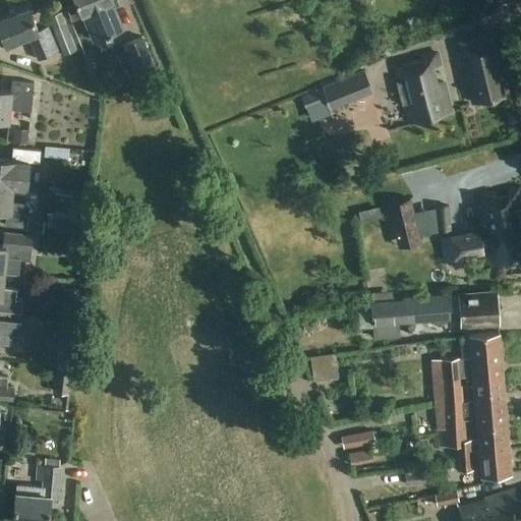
[(73,0),(76,4),(67,8),(67,6),(65,7),(71,20),(72,19),(71,18),(83,14),(95,42),(96,42),(96,40),(105,36),(106,37),(111,35),(110,33),(120,30),(120,31),(122,31),(112,7),(117,4),(115,0),(73,0)]
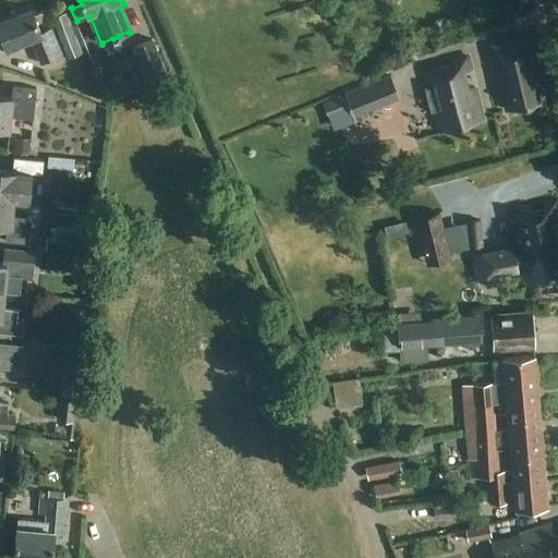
[(40,34),(38,29),(31,10),(0,22),(0,36),(5,49),(29,39),(41,65),(61,58),(49,29),(40,34)]
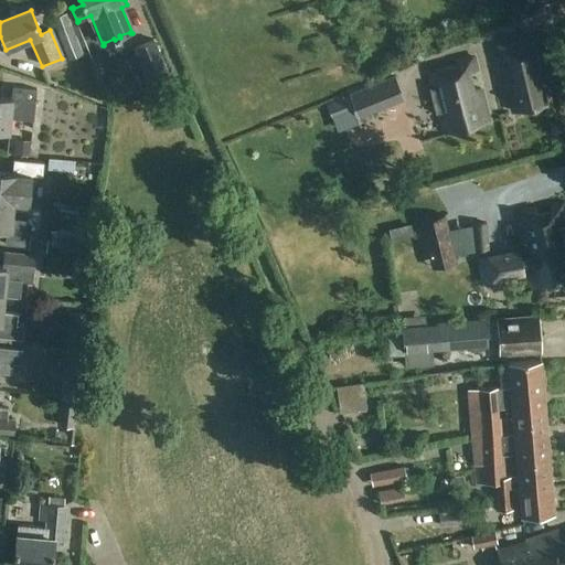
[(52,21),(68,60),(83,54),(66,14),(52,21)]
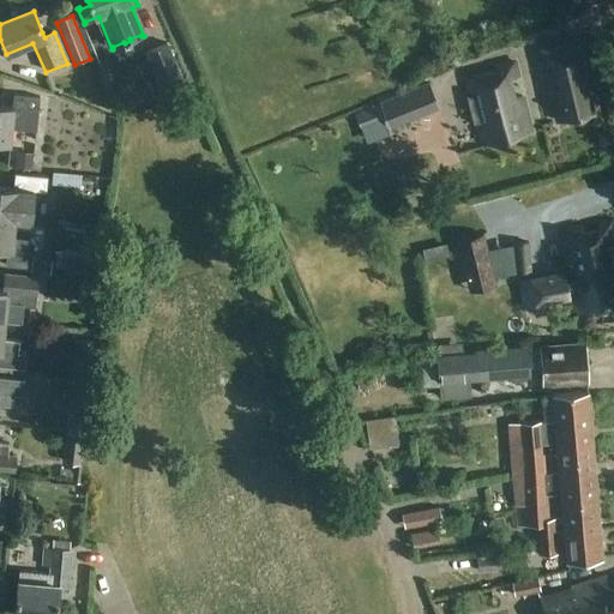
[(581,74),(577,59),(588,56),(584,41),(540,52),(547,79),(549,79),(558,120),(597,112),(591,86),(595,85),(591,72),(581,74)]
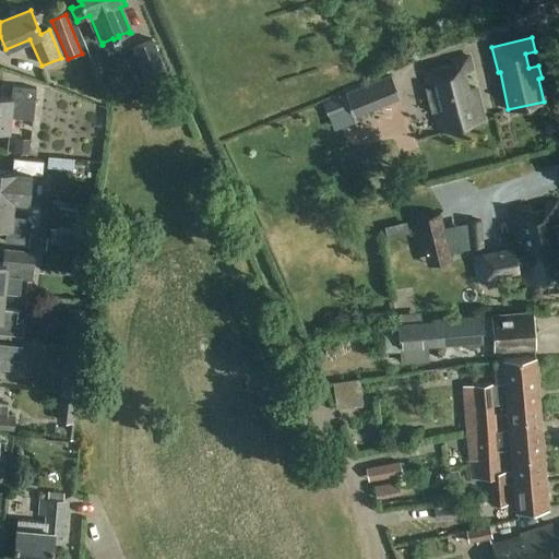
[(165,73),(167,73),(166,72),(153,39),(133,48),(147,81),(165,73)]
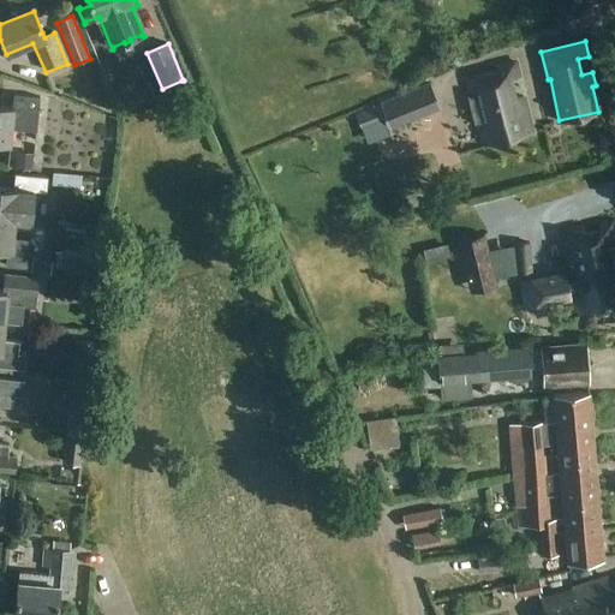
[(535,132),(523,95),(512,96),(508,83),(520,79),(515,61),(465,73),(470,90),(465,93),(472,124),(478,123),(485,145),(535,132)]
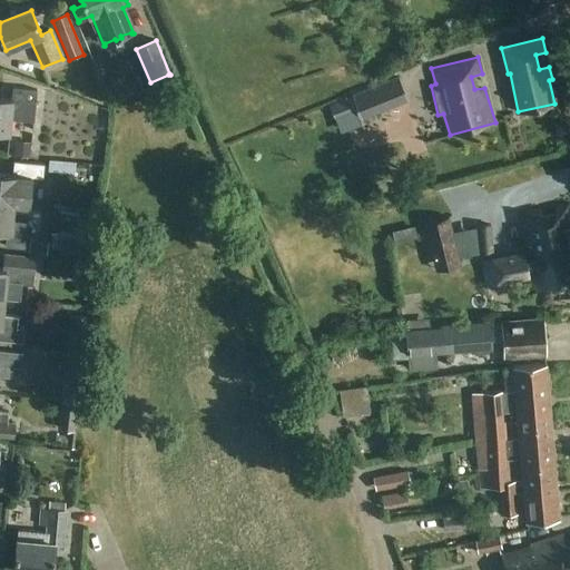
[(381,84),(352,95),(362,119),(391,108),(381,84)]
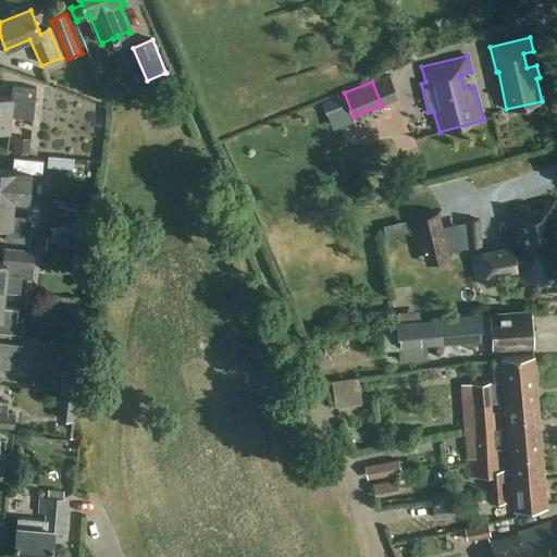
[(33,119),(36,89),(12,87),(11,98),(0,97),(0,128),(9,131),(10,116),(33,119)]
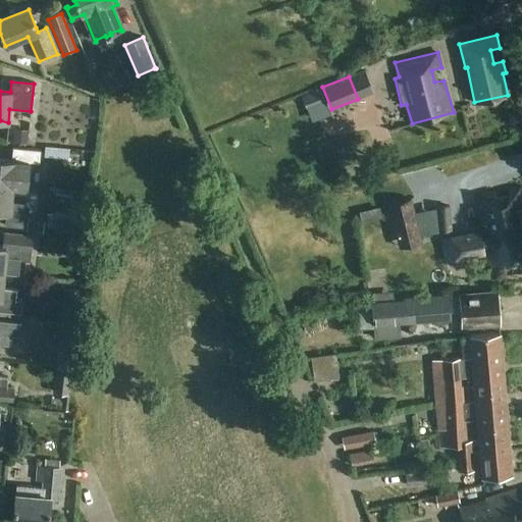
[(321,91),(302,98),(306,108),(325,101),(321,91)]
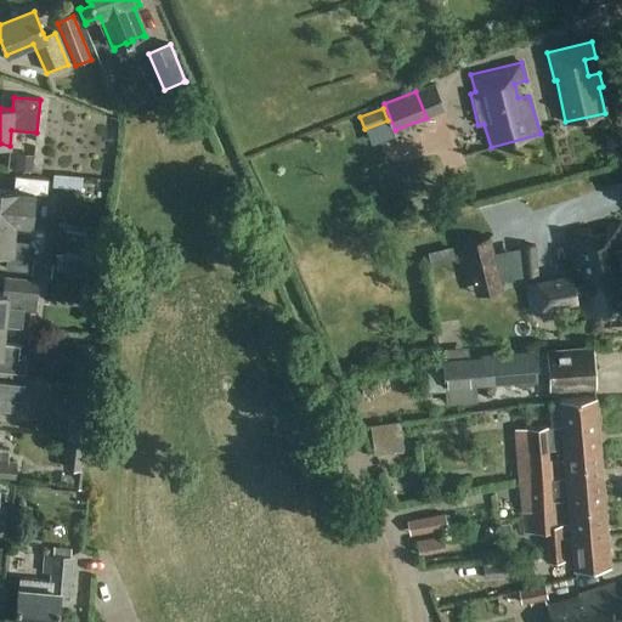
[(33,156),(17,154),(16,170),(32,171),(33,156)]
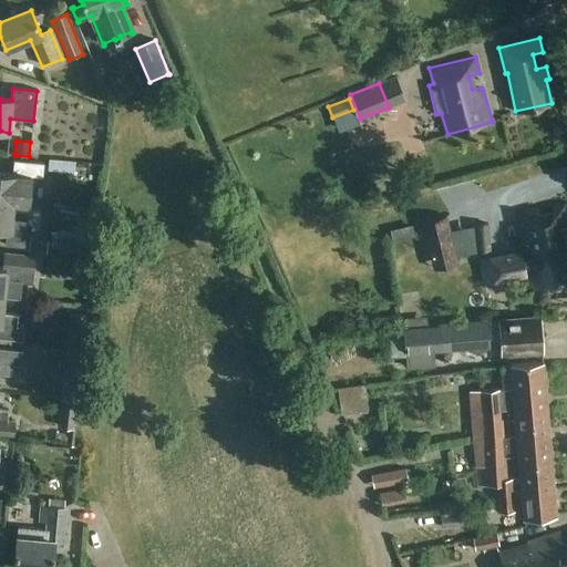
[(48,171),(55,171),(57,160),(49,160),(48,171)]
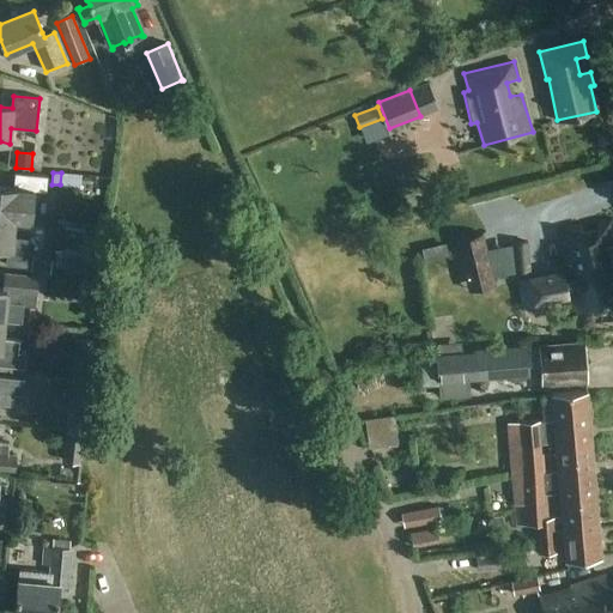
[(48,177),(16,174),(14,189),(0,187),(0,218),(31,222),(34,192),(46,193),(48,177)]
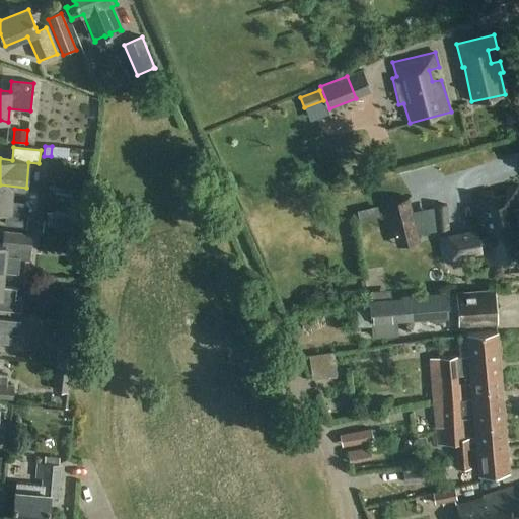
[(12,187),(0,184),(0,211),(5,212),(4,225),(22,226),(24,204),(11,202),(12,187)]
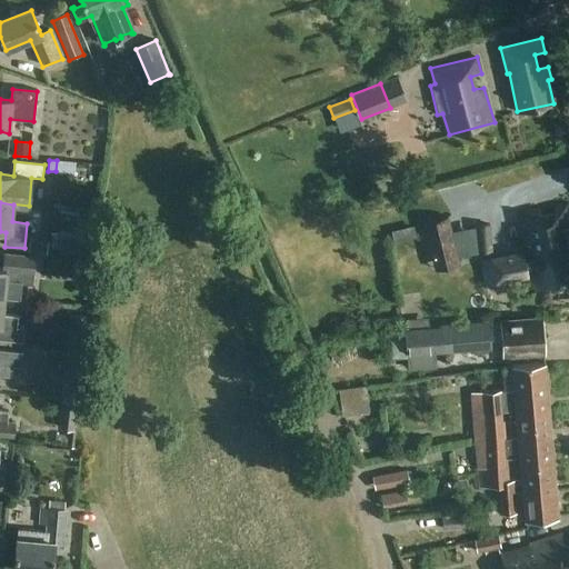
[(568,218),(567,205),(552,208),(552,213),(540,216),(539,210),(519,215),(526,250),(480,260),(486,285),(530,275),(532,289),(568,281),(568,218)]
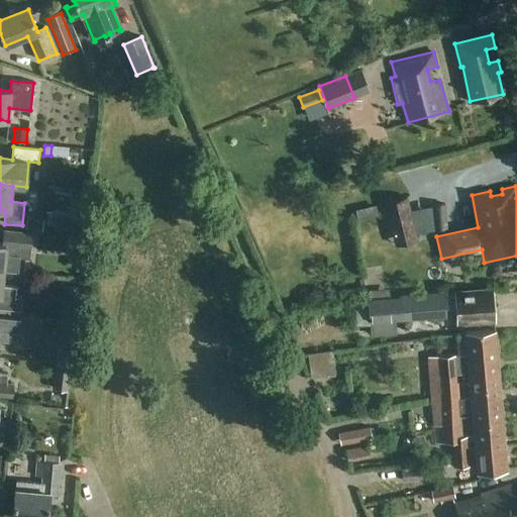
[(418,240),(416,234),(411,210),(408,197),(379,204),(389,246),(418,240)]
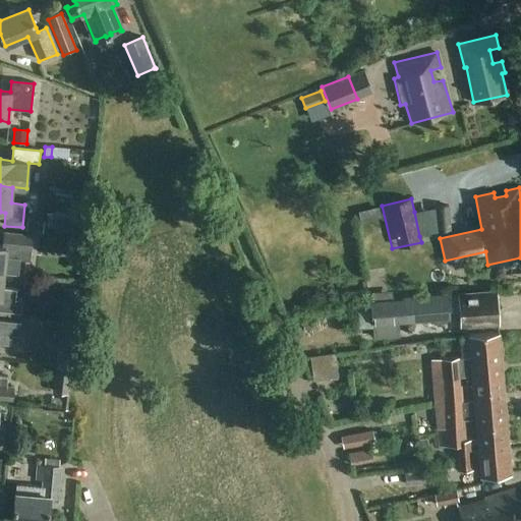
[(433,206),(433,208),(438,231),(451,231),(450,206),(433,206)]
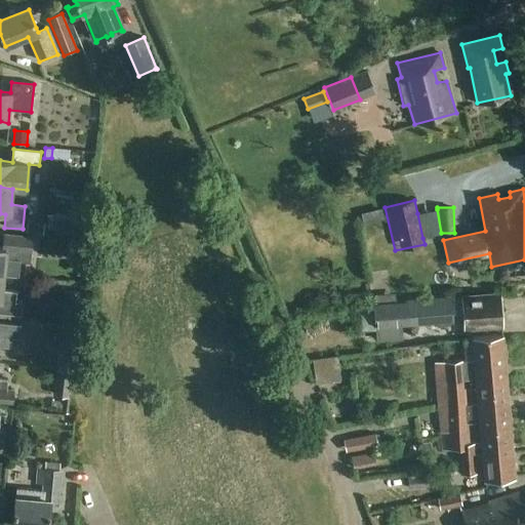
[(360,213),(363,224),(385,218),(381,208),(360,213)]
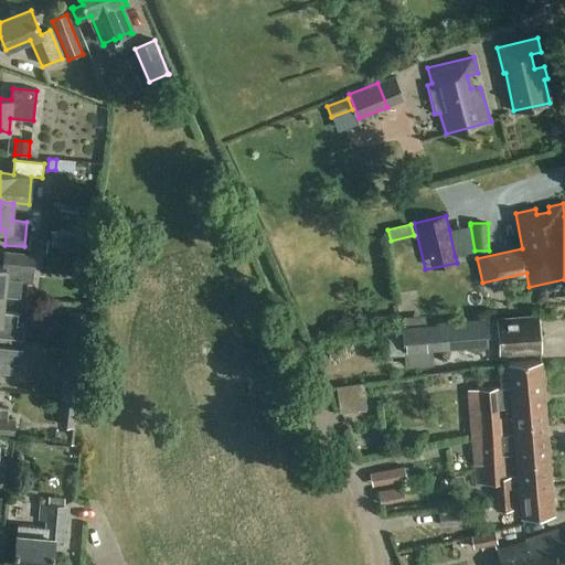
[(46,240),(29,238),(28,251),(46,252),(46,240)]
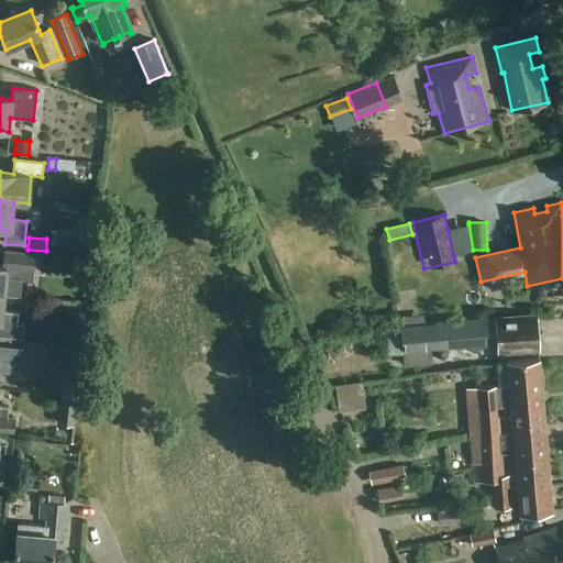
[(0,295),(3,296),(19,297),(21,280),(22,269),(32,271),(34,255),(3,252),(2,266),(0,266),(0,295)]
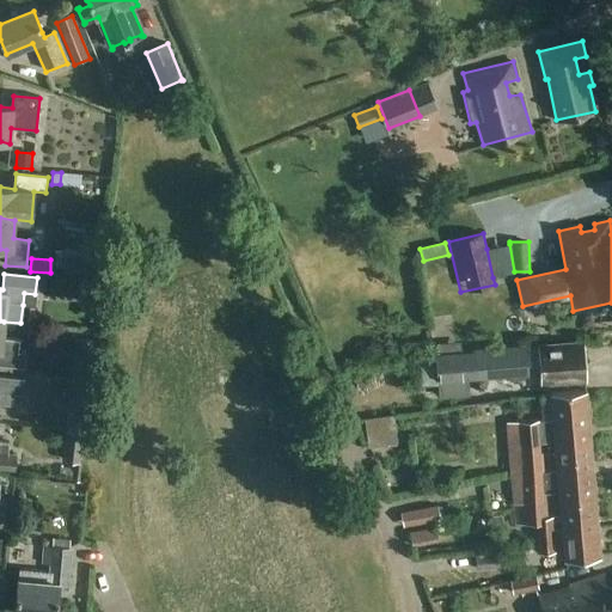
[(4,322),(0,320),(0,367),(24,369),(25,355),(18,354),(19,341),(1,340),(4,322)]
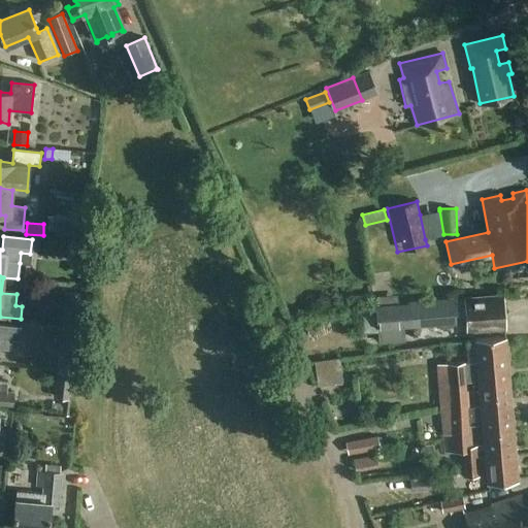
[(375,304),(377,330),(438,324),(439,327),(468,324),(468,331),(505,329),(502,295),(465,298),(465,297),(375,304)]
